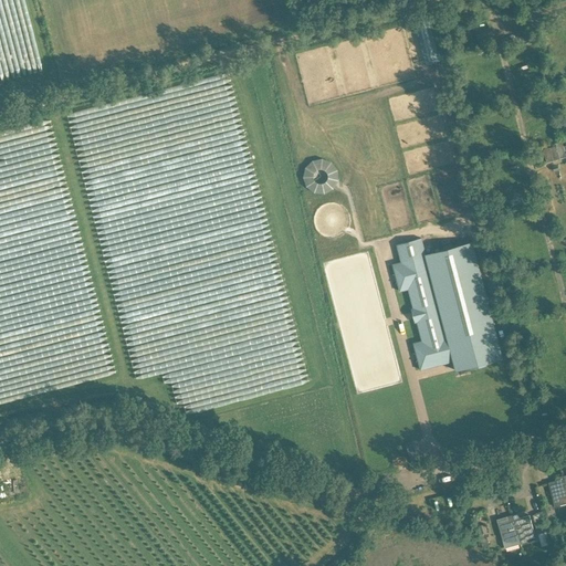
[(418,30),(425,54),(431,53),(425,28),(418,30)]
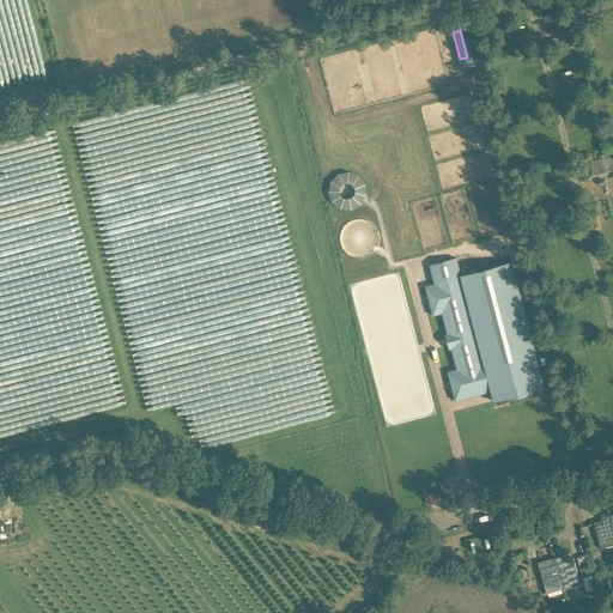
[(612,169),(612,168),(610,153),(602,155),(602,158),(588,162),(593,176),(612,169)]
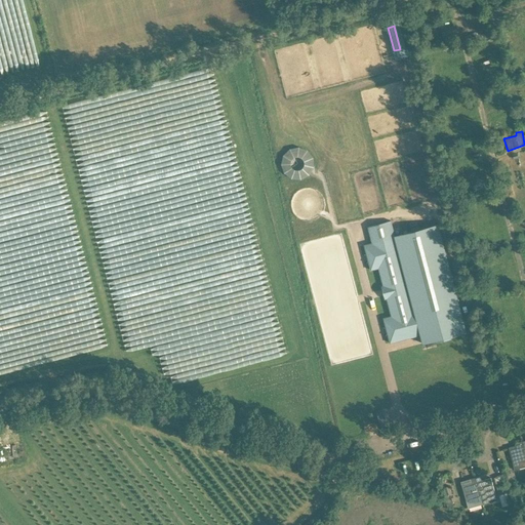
[(312,151),(282,149),(280,175),(311,177),(312,151)]
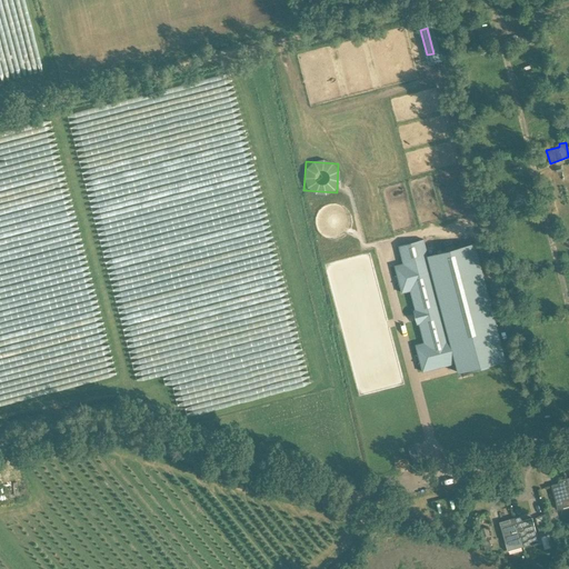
[(399,246),(403,263),(395,266),(402,292),(410,290),(416,309),(413,310),(417,323),(419,323),(425,342),(416,345),(423,371),(456,362),(458,371),(473,367),(475,368),(489,363),(489,362),(505,359),(475,243),(428,256),(423,239),(399,246)]
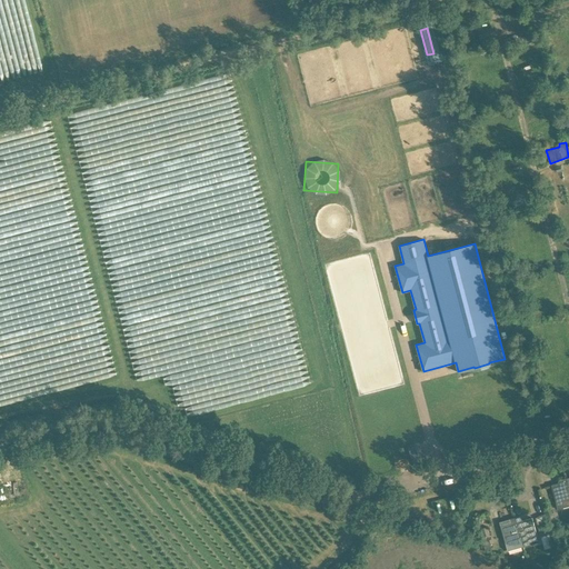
[(138,401),(135,410),(143,412),(146,403),(138,401)]
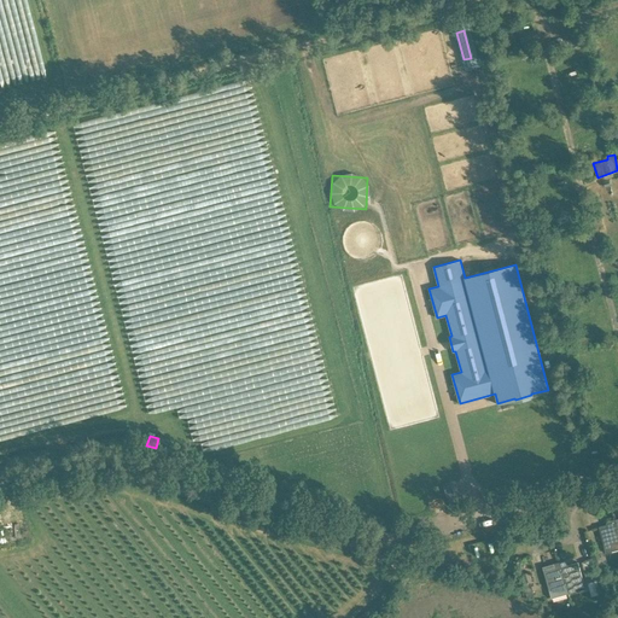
[(444,487),(450,507),(462,503),(456,483),(444,487)]
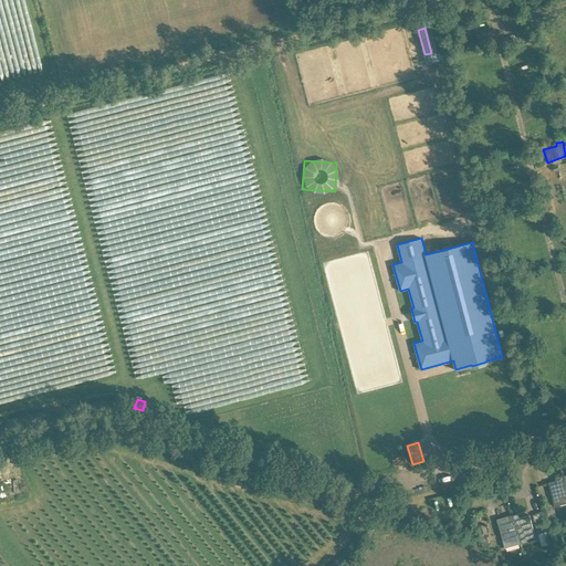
[(558,480),(548,482),(552,493),(553,500),(555,506),(565,503),(565,484),(565,481),(565,480),(565,479),(564,479),(558,480)]
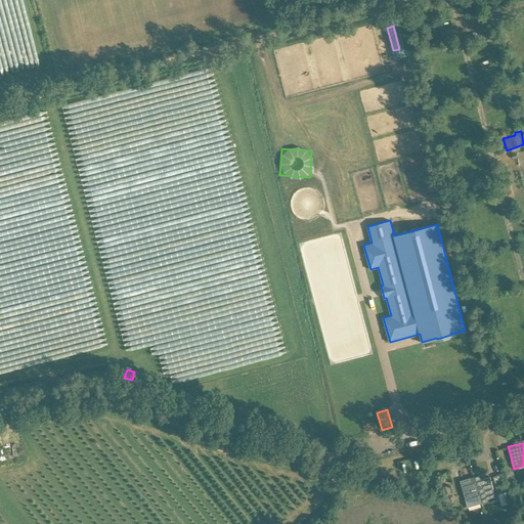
[(490,477),(481,480),(480,475),(474,477),(475,479),(482,504),(496,499),(494,493),(493,487),(490,477)]
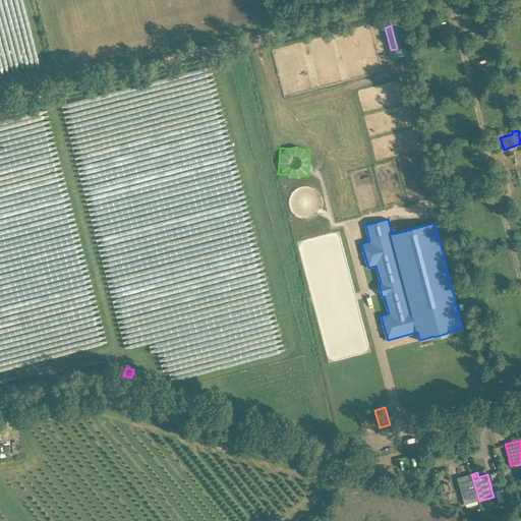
[(467,478),(458,480),(461,490),(463,497),(465,505),(479,501),(472,476),(467,478)]
